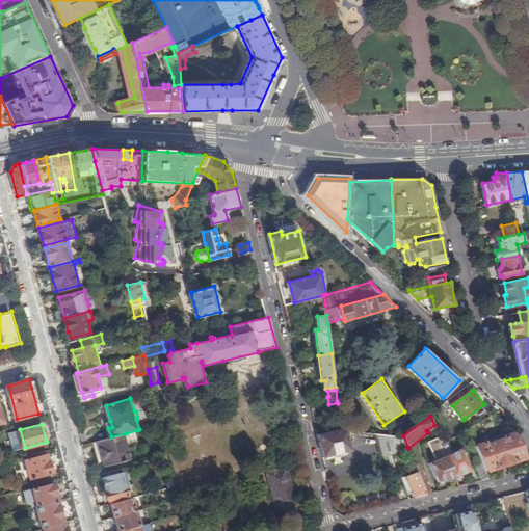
[(341,429),(319,434),(325,457),(353,450),(347,430),(341,429)]
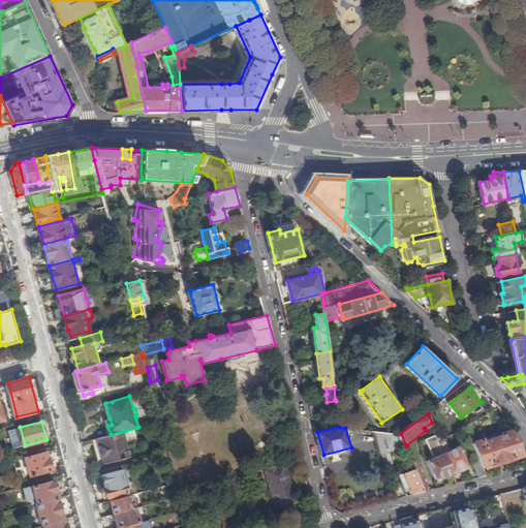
[(136,428),(125,431),(128,440),(138,437),(136,428)]
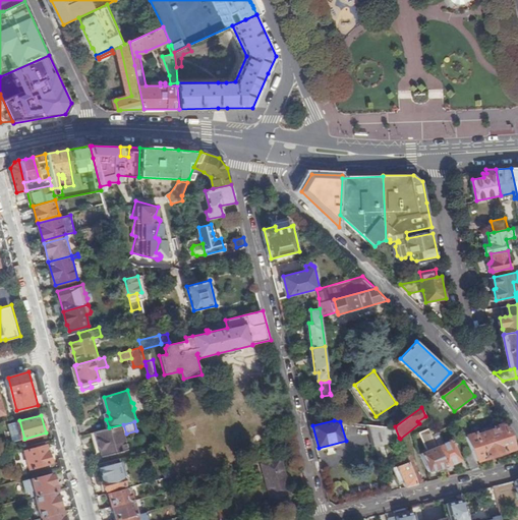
[(104,456),(130,449),(126,434),(123,424),(109,427),(98,430),(104,456)]
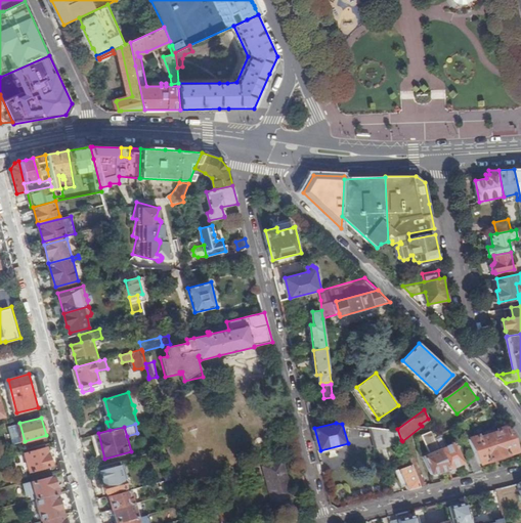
[(373,427),(378,446),(379,445),(388,443),(401,440),(397,429),(396,430),(373,427)]
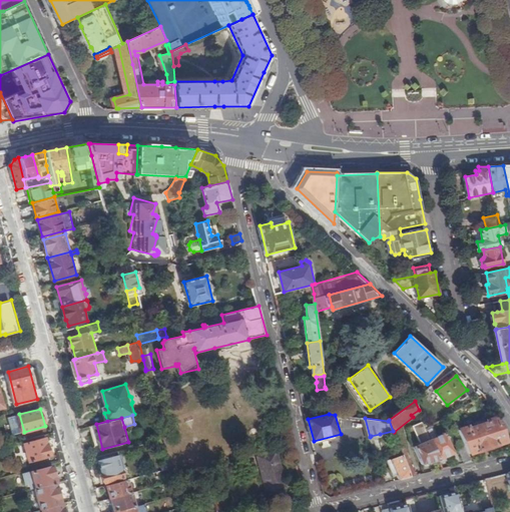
[(470,427),(461,430),(468,445),(472,454),(479,451),(479,452),(500,445),(500,446),(507,444),(507,442),(508,442),(503,425),(501,426),(498,418),(490,421),(491,423),(471,429),(470,427)]
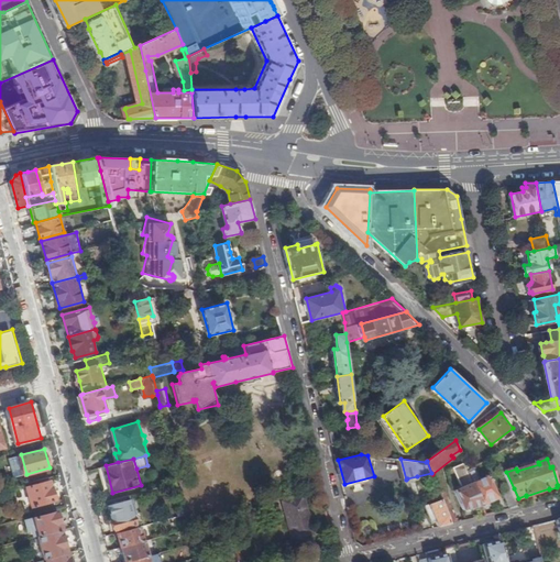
[(458,466),(467,486),(458,491),(465,509),(484,505),(475,484),(470,471),(467,463),(458,466)]
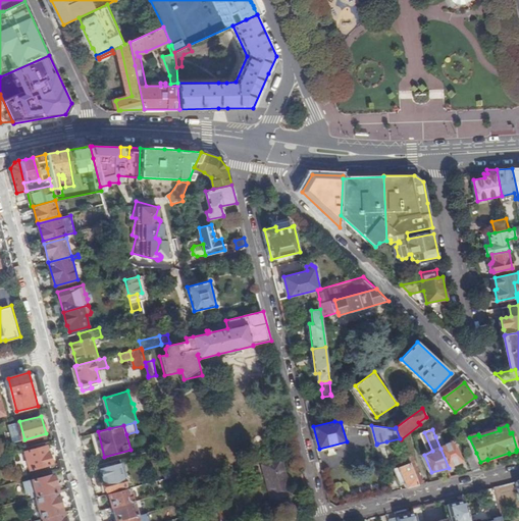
[(435,436),(440,449),(449,468),(464,461),(455,440),(448,444),(443,432),(435,436)]
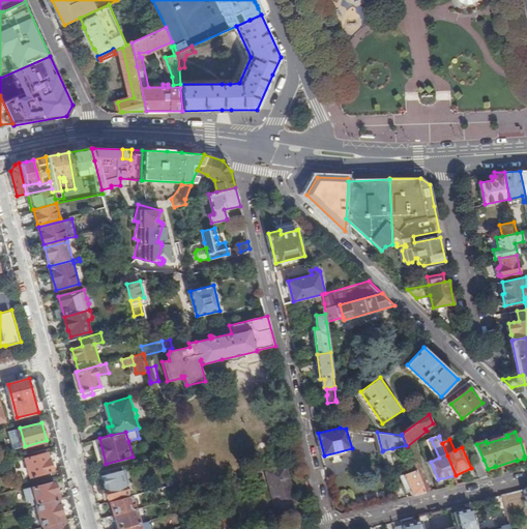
[(392,448),(383,450),(387,467),(397,465),(392,448)]
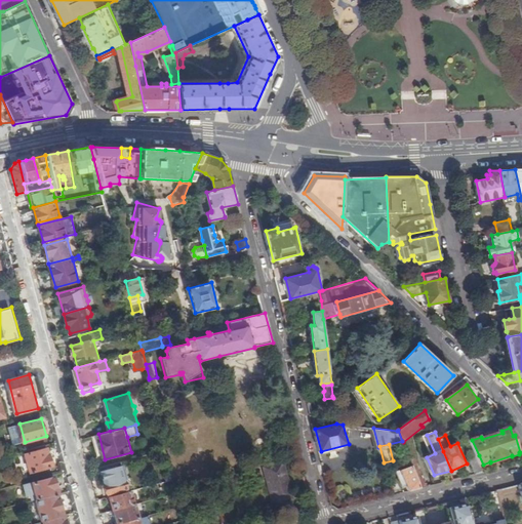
[(49,447),(27,453),(32,472),(53,466),(49,447)]
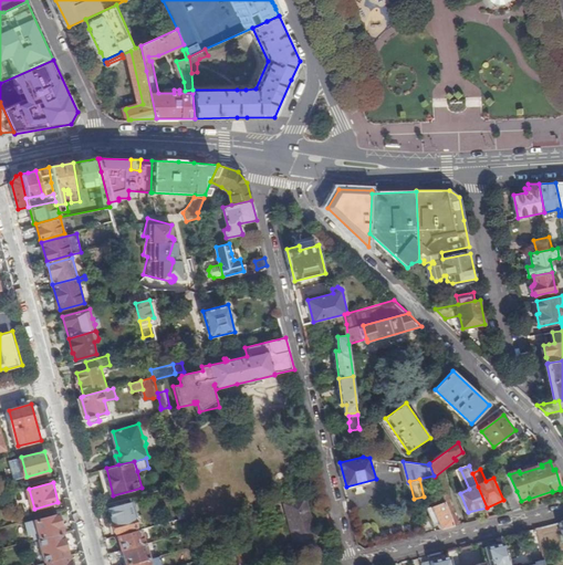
[(517,491),(509,494),(515,511),(524,509),(521,501),(517,491)]
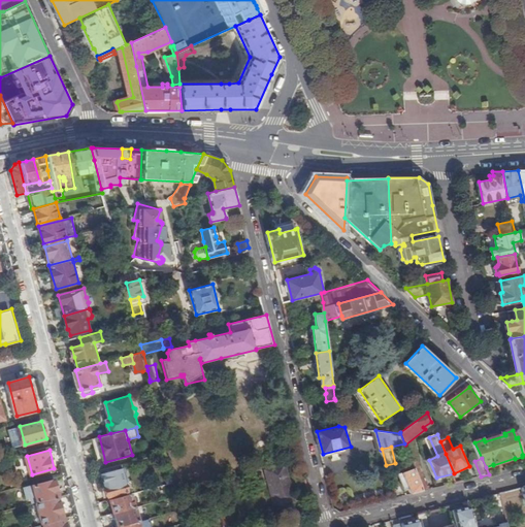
[(413,463),(415,468),(425,491),(431,489),(420,461),(413,463)]
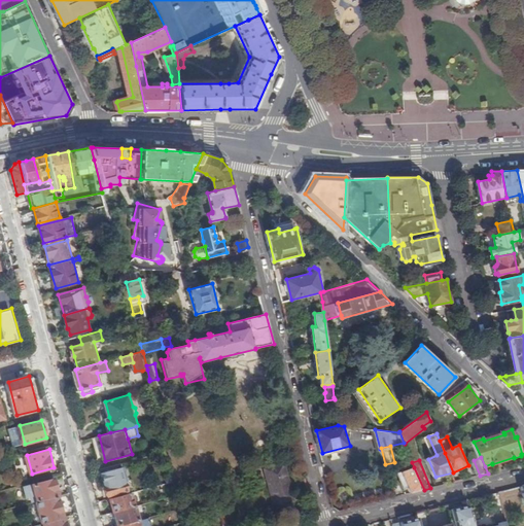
[(277,505),(295,500),(287,465),(268,470),(277,505)]
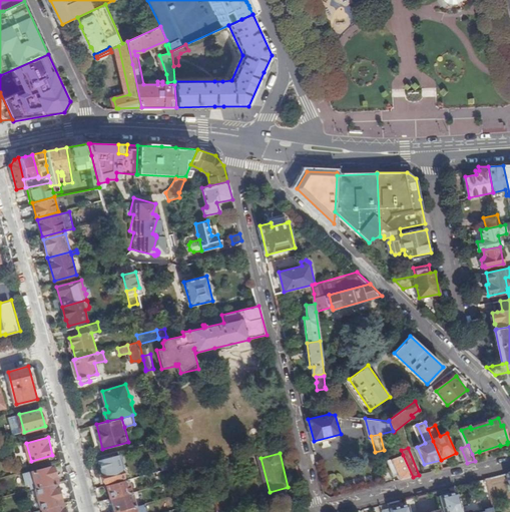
[(123,460),(122,454),(100,460),(106,482),(125,477),(123,469),(126,468),(123,460)]
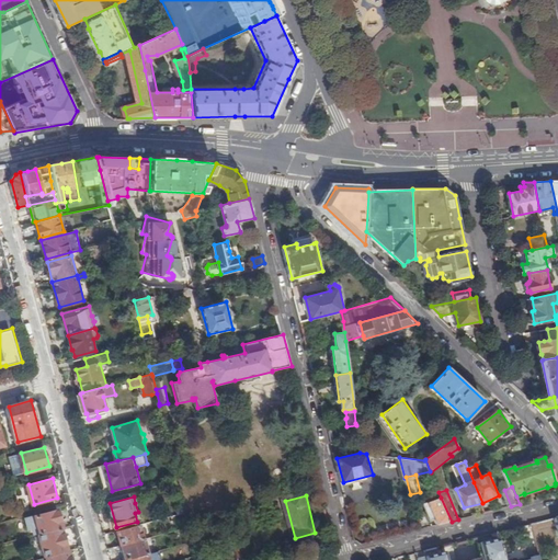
[(433,521),(437,520),(440,525),(452,522),(441,498),(425,504),(433,521)]
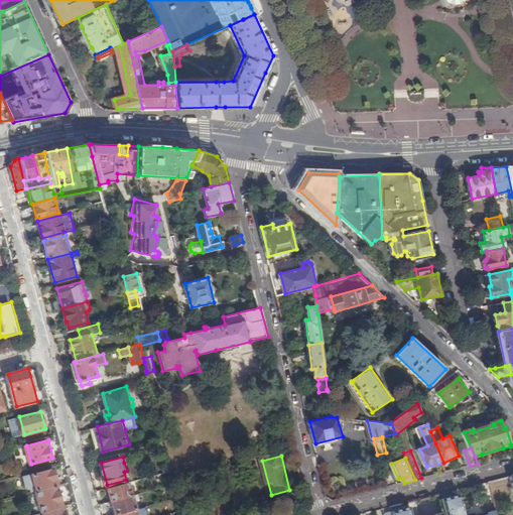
[(127,462),(124,463),(127,471),(124,472),(126,480),(127,483),(130,482),(132,482),(131,479),(134,478),(131,469),(129,470),(127,462)]
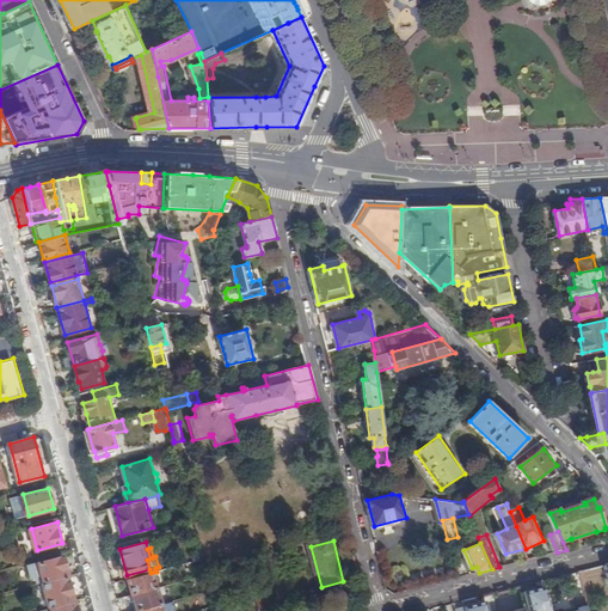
[(34,578),(40,575),(41,582),(69,575),(71,575),(65,556),(30,564),(34,578)]
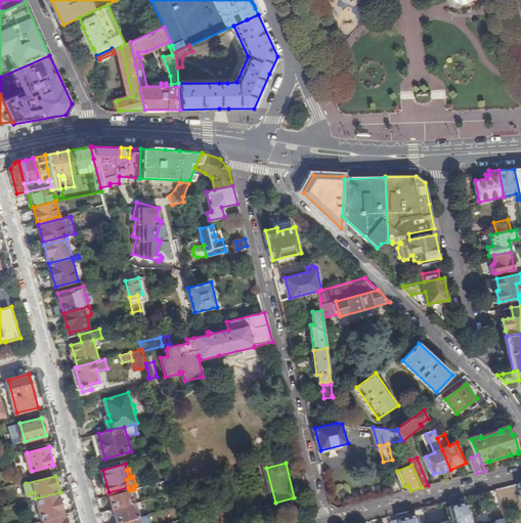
[(505,509),(520,503),(520,492),(517,483),(497,489),(505,509)]
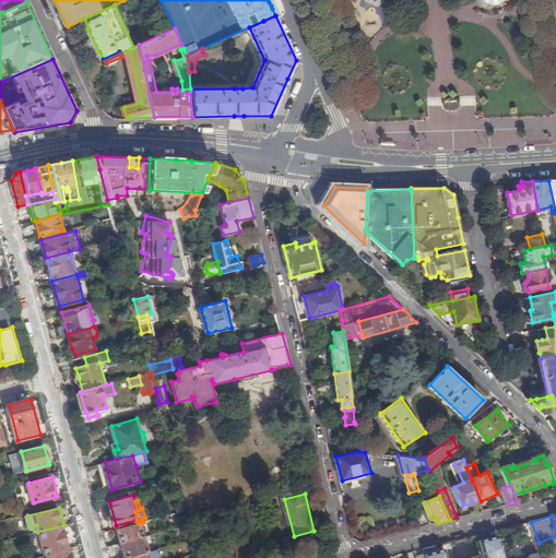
[(138,523),(118,529),(121,543),(122,542),(144,536),(141,522),(138,523)]
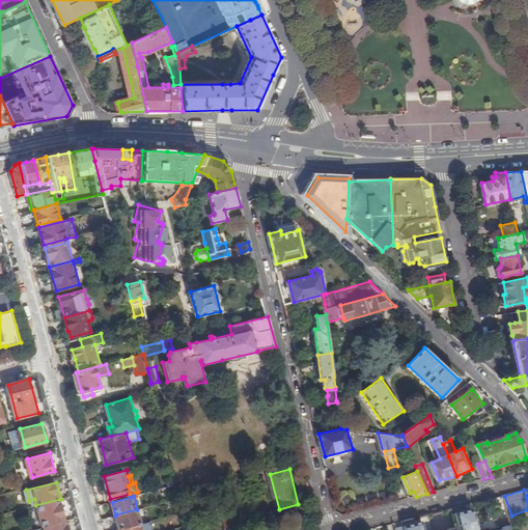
[(36,508),(39,508),(44,526),(45,526),(66,520),(60,499),(35,505),(36,508)]
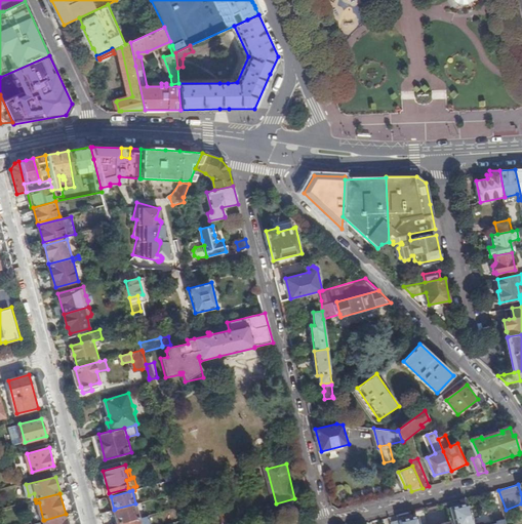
[(135,504),(115,509),(119,523),(139,517),(141,517),(136,504),(135,504)]
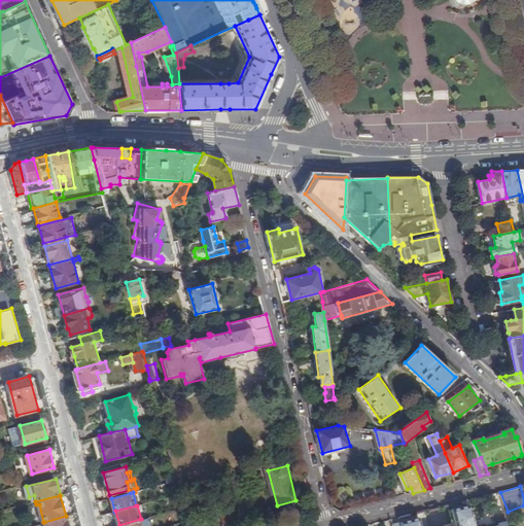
[(475,525),(469,505),(453,510),(457,525),(475,525)]
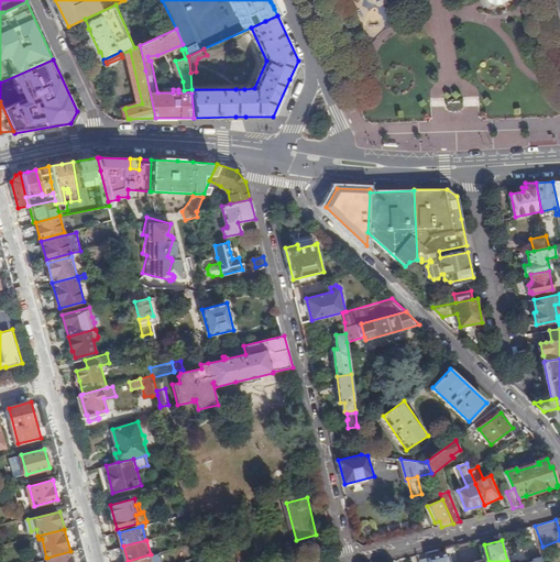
[(448,547),(449,552),(451,561),(458,561),(461,561),(457,546),(448,547)]
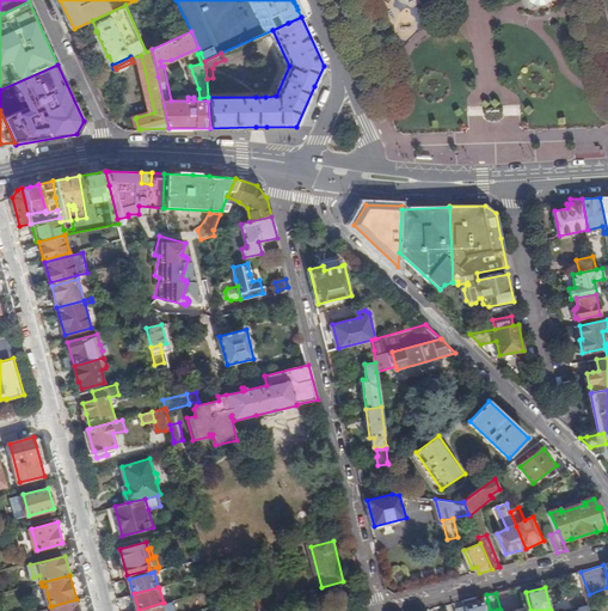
[(275,610),(272,597),(258,600),(260,610),(275,610)]
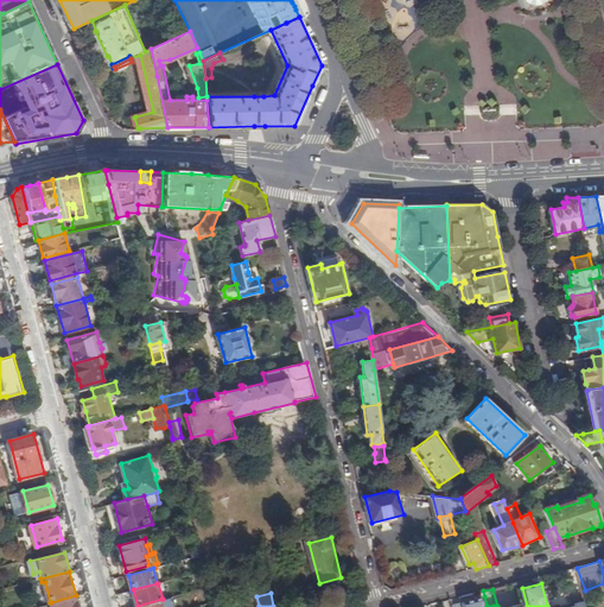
[(52,606),(80,606),(77,595),(76,595),(51,602),(52,606)]
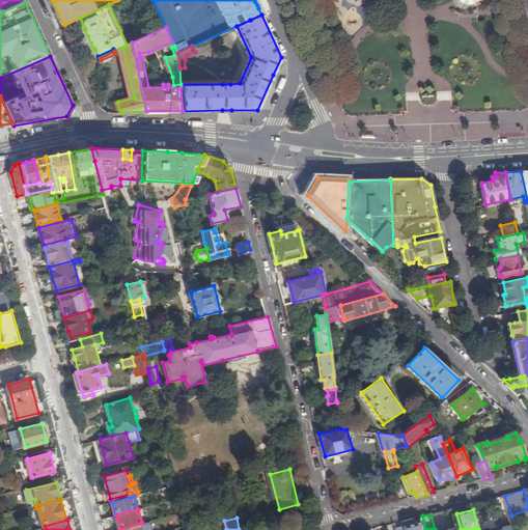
[(425,529),(423,521),(397,527),(398,529),(425,529)]
